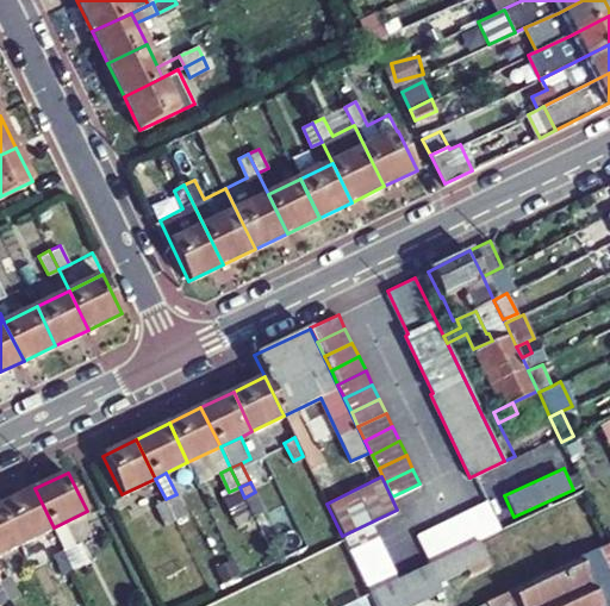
[(54,528),(35,488),(2,504),(22,543),(54,528)]
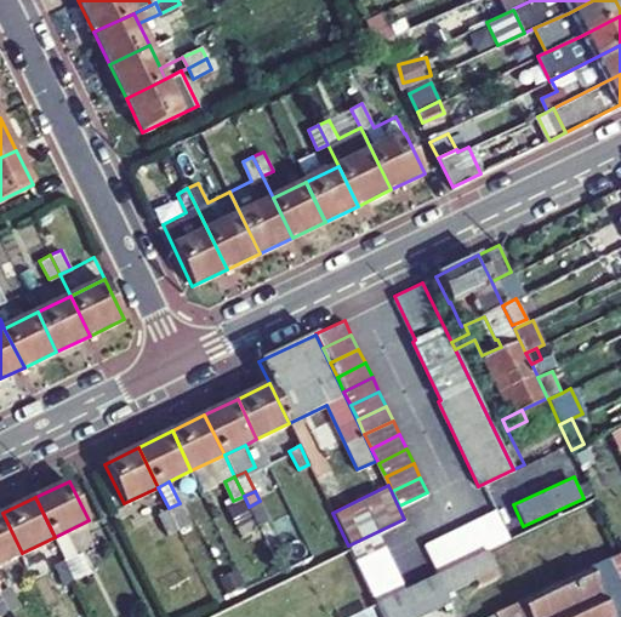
[(189,523),(180,503),(169,508),(178,527),(189,523)]
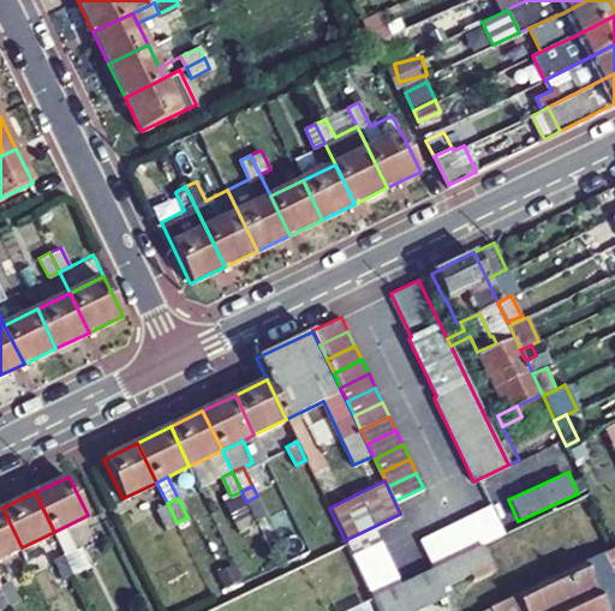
[(177,522),(167,503),(156,509),(166,527),(177,522)]
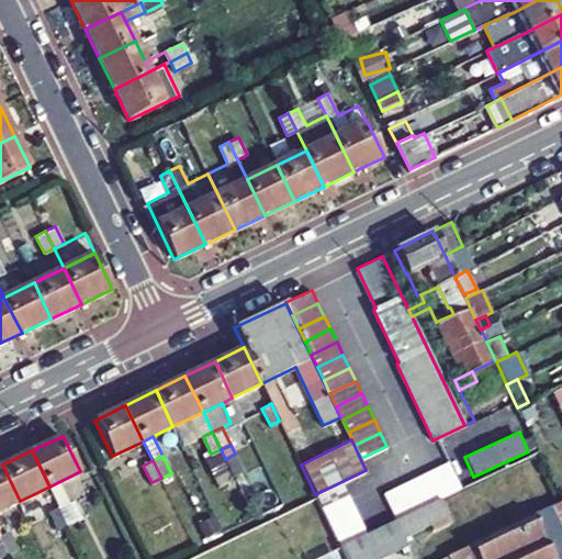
[(449,461),(436,467),(448,493),(461,487),(449,461)]
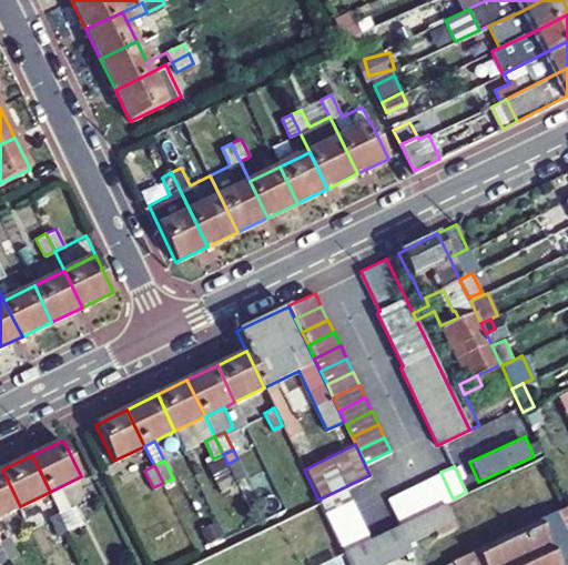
[(0,515),(20,506),(2,470),(0,471),(0,515)]
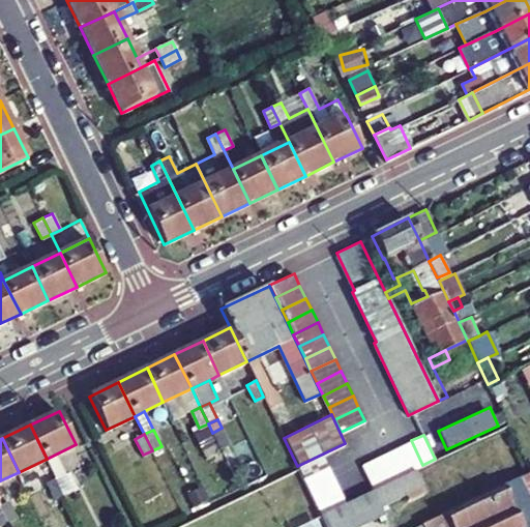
[(411,440),(399,446),(410,471),(422,465),(411,440)]
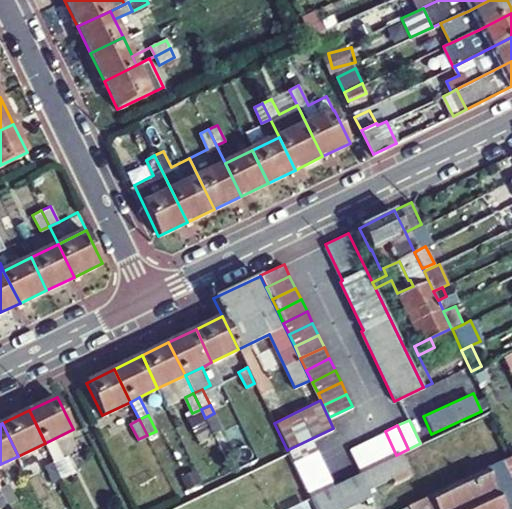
[(385,431),(373,437),(385,460),(396,455),(385,431)]
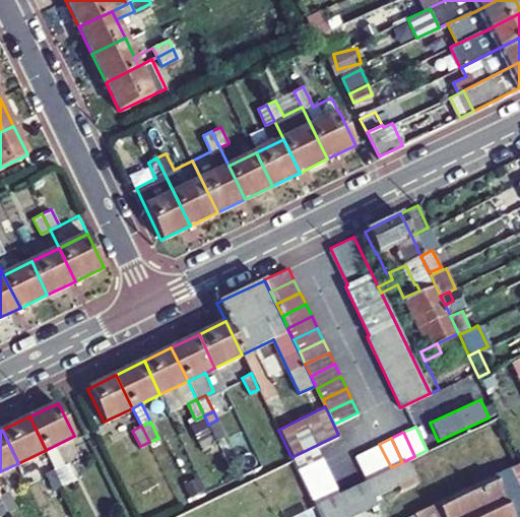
[(379,444),(368,450),(379,473),(391,467),(379,444)]
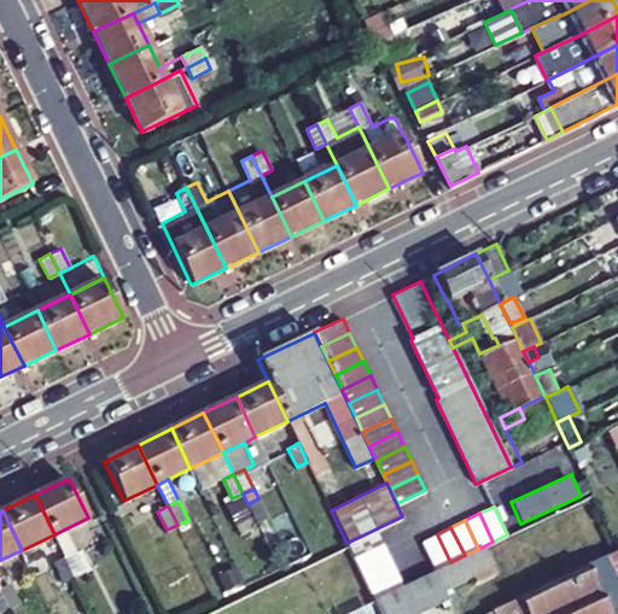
[(77,550),(66,528),(54,534),(65,556),(75,551),(77,550)]
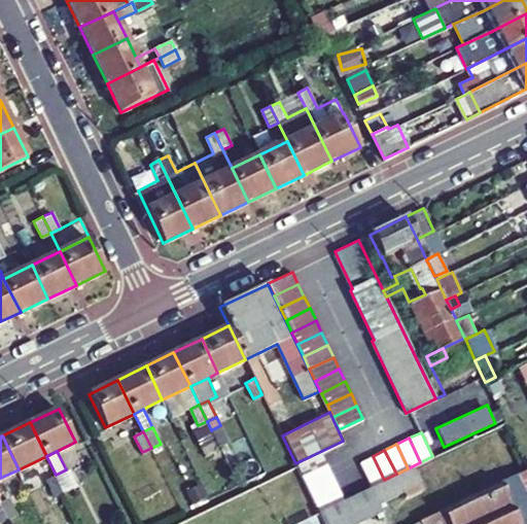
[(321,451),(295,463),(296,465),(302,476),(327,463),(321,451)]
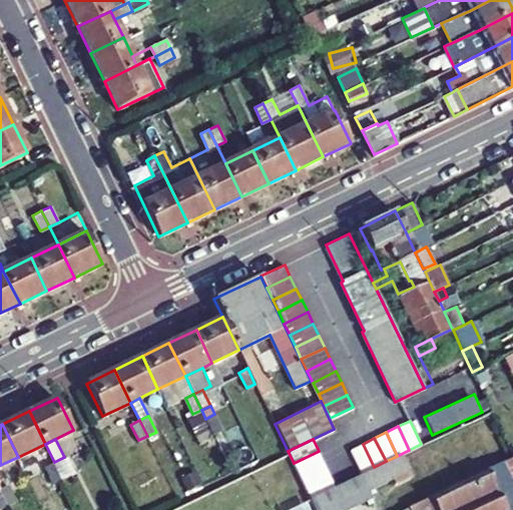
[(363,444),(351,449),(362,473),(374,467),(363,444)]
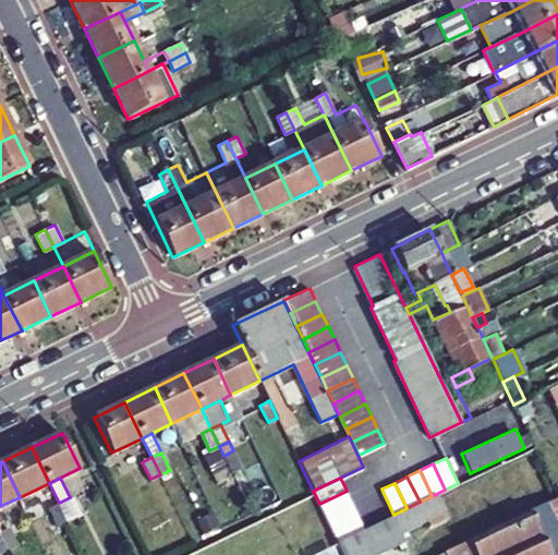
[(347,491),(319,504),(325,516),(352,504),(347,491)]
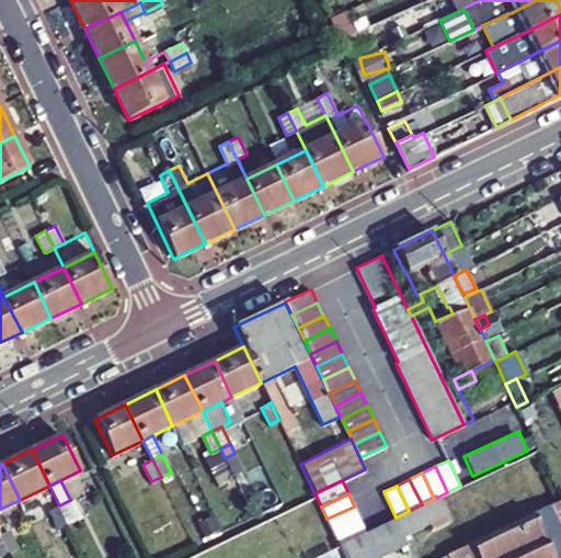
[(441,497),(366,532),(339,545),(345,557),(374,557),(408,543),(403,535),(431,523),(433,527),(450,519),(441,497)]
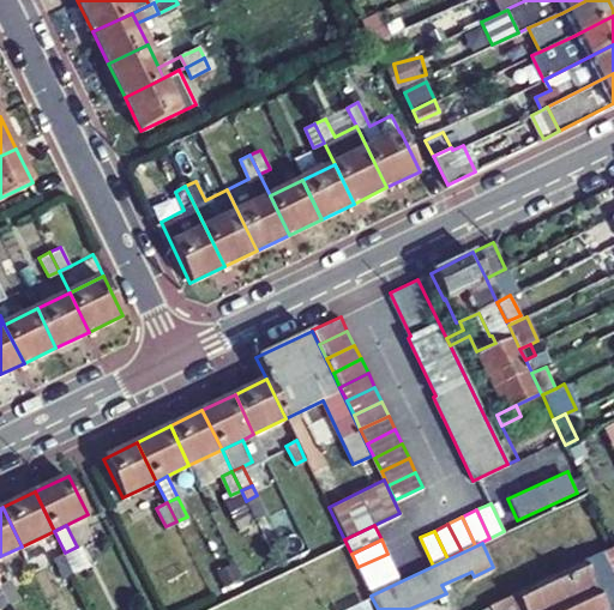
[(90,563),(82,544),(77,547),(74,548),(84,567),(90,563)]
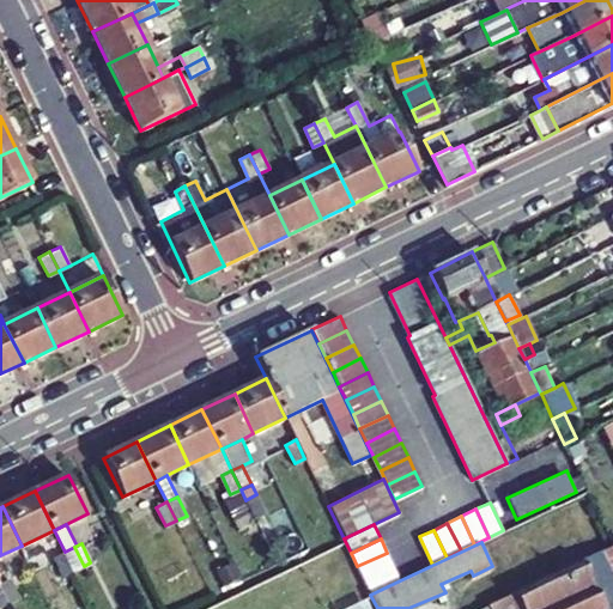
[(84,566),(74,547),(65,552),(73,571),(84,566)]
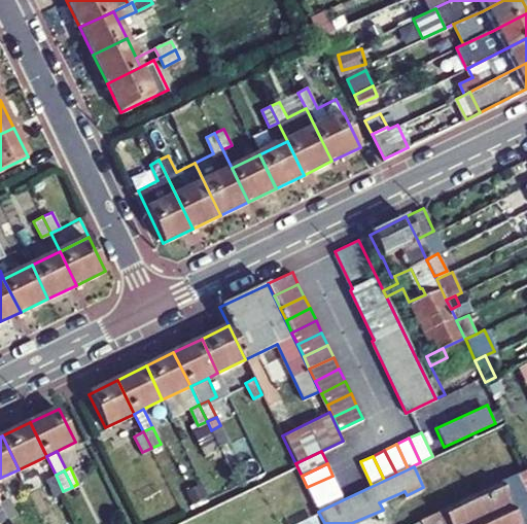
[(526,493),(526,470),(521,474),(518,475),(526,493)]
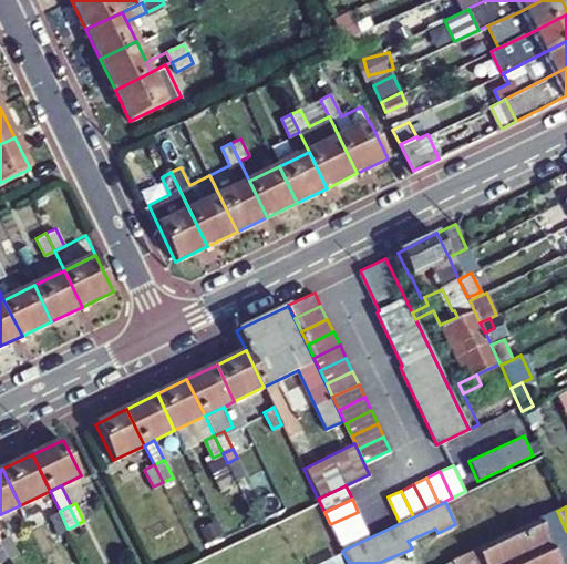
[(68,529),(60,511),(50,515),(59,533),(68,529)]
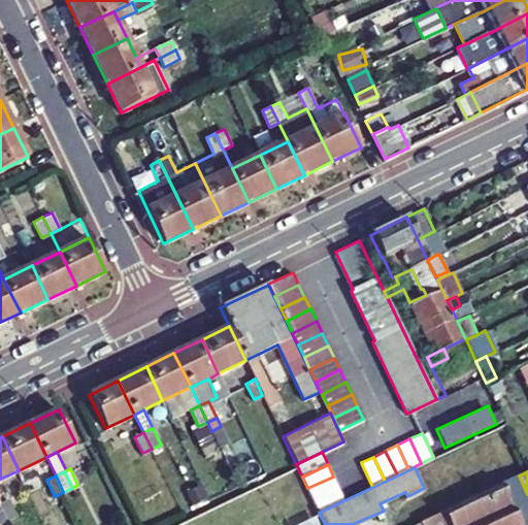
[(333,477),(307,488),(314,500),(339,488),(333,477)]
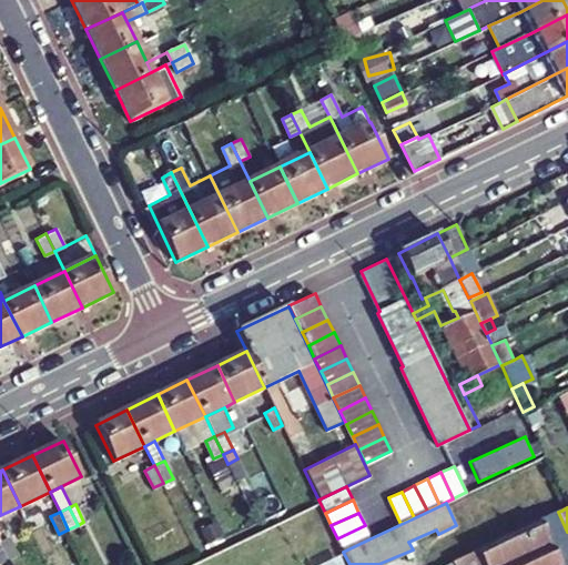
[(59,534),(50,516),(46,518),(54,536),(59,534)]
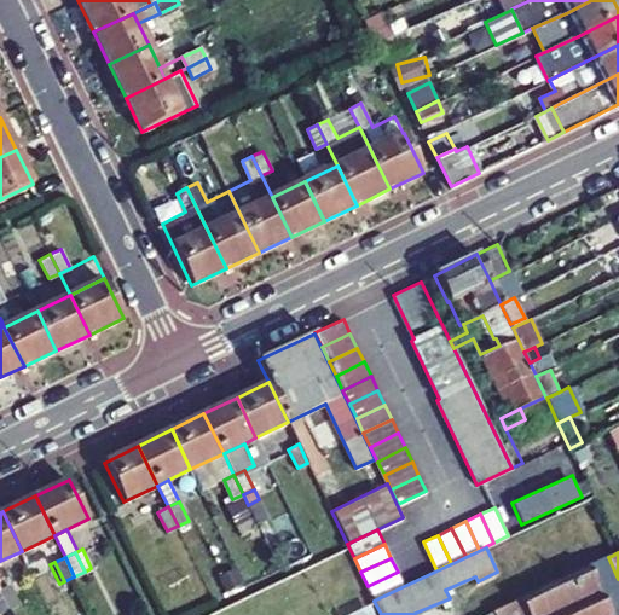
[(612,614),(599,587),(589,566),(519,598),(527,614),(612,614)]
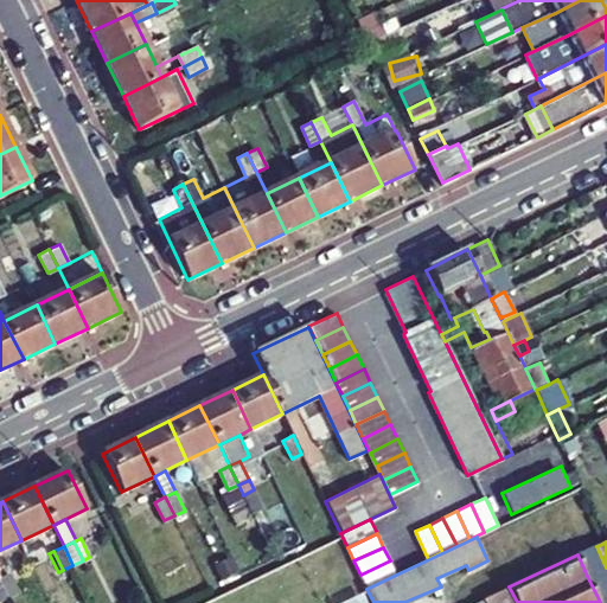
[(213,564),(222,581),(240,571),(231,556),(213,564)]
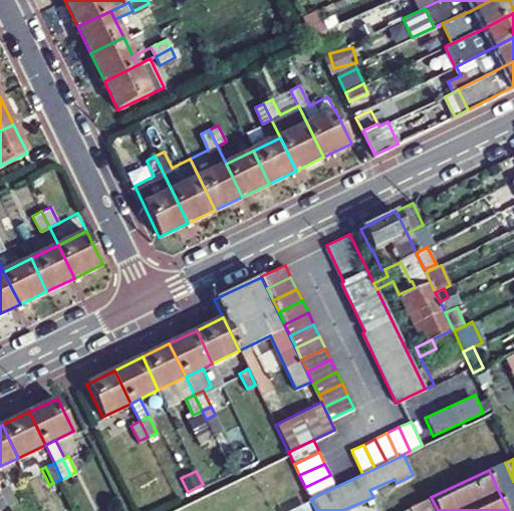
[(330,475),(305,487),(310,499),(335,487),(330,475)]
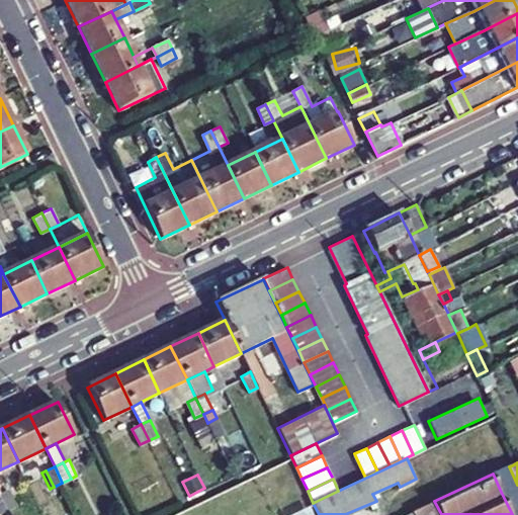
[(16,505),(8,489),(0,493),(0,494),(7,509),(16,505)]
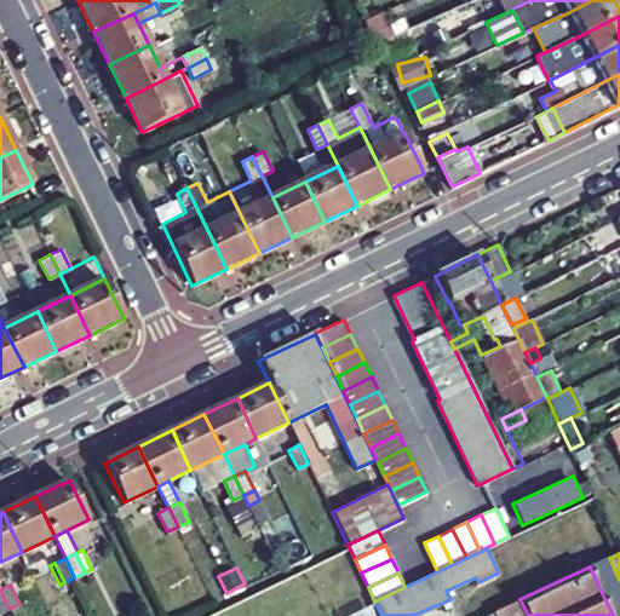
[(183,610),(201,602),(194,587),(176,597),(183,610)]
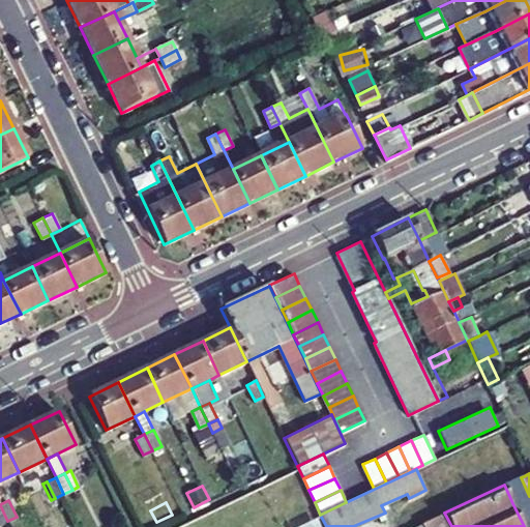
[(451,526),(444,513),(421,523),(423,526),(451,526)]
